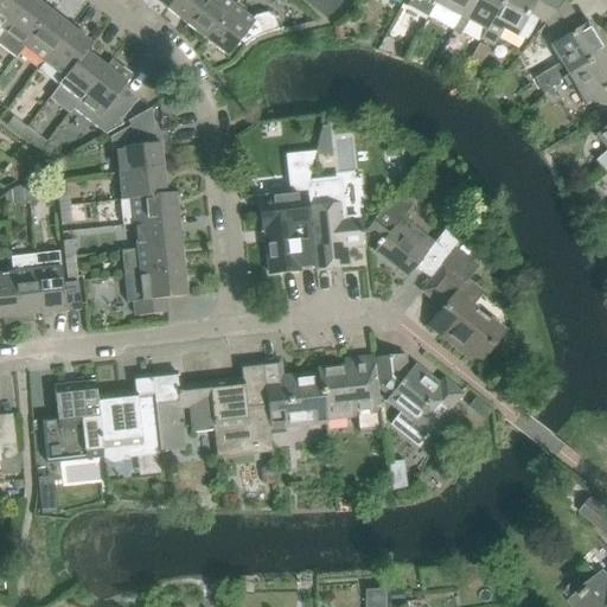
[(0,0),(0,27),(5,31),(27,0),(0,0)]
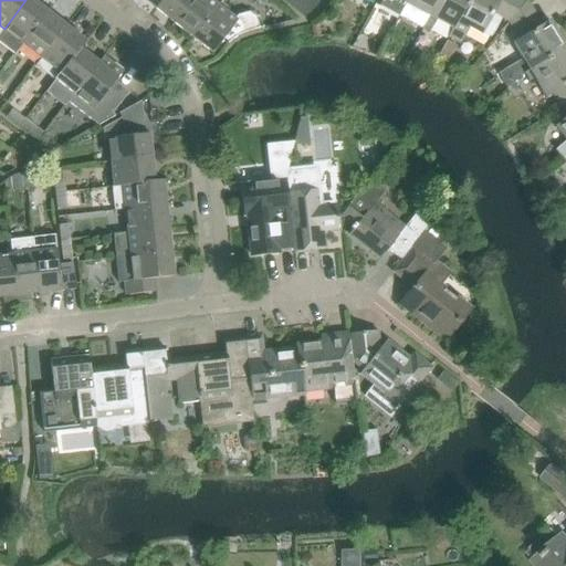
[(48,11),(33,0),(25,0),(4,29),(0,33),(0,42),(14,54),(22,44),(48,11)]
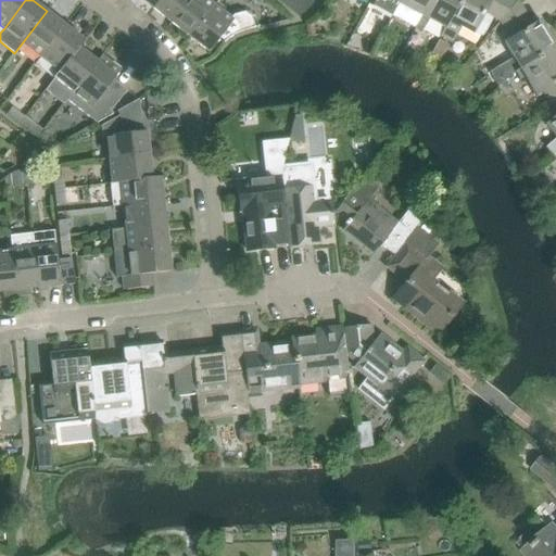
[(188,0),(159,0),(153,8),(172,23),(188,0)]
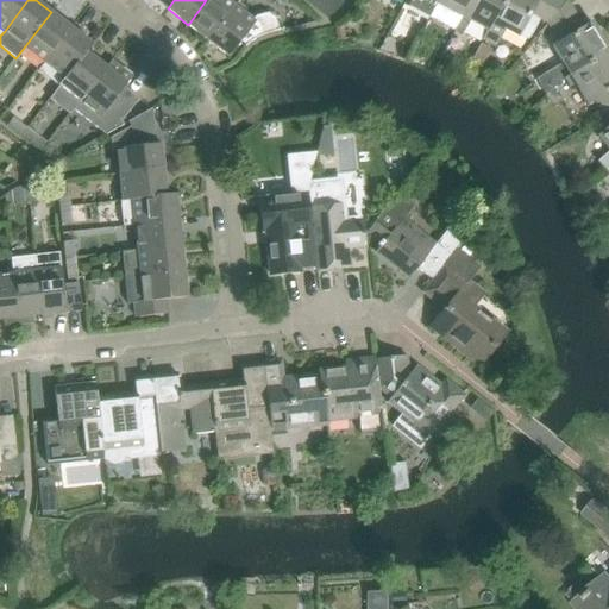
[(227,0),(206,0),(188,25),(208,41),(236,6),(227,0)]
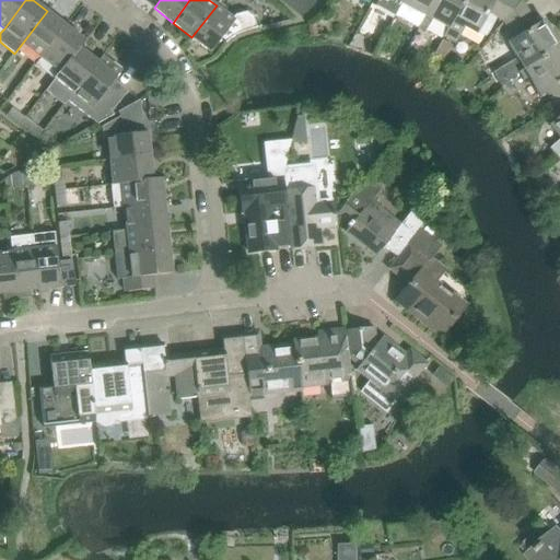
[(298,0),(296,0),(291,8),(301,15),(310,9),(298,0)]
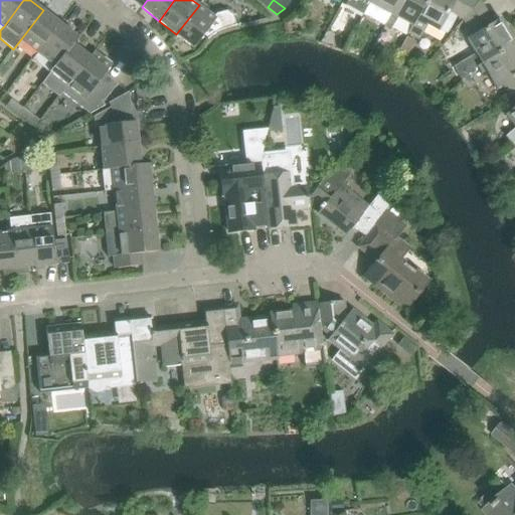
[(371,0),(347,0),(346,3),(364,13),(371,0)]
